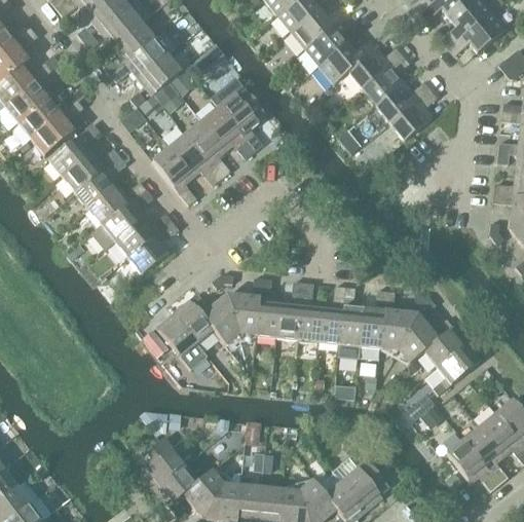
[(0,1),(0,29),(2,27),(0,24),(0,13),(11,4),(8,0),(2,0),(0,1)]
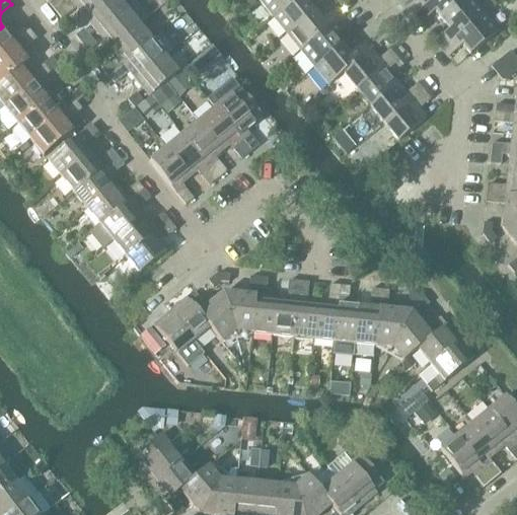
[(65,2),(67,0),(51,0),(50,1),(57,9),(65,2)]
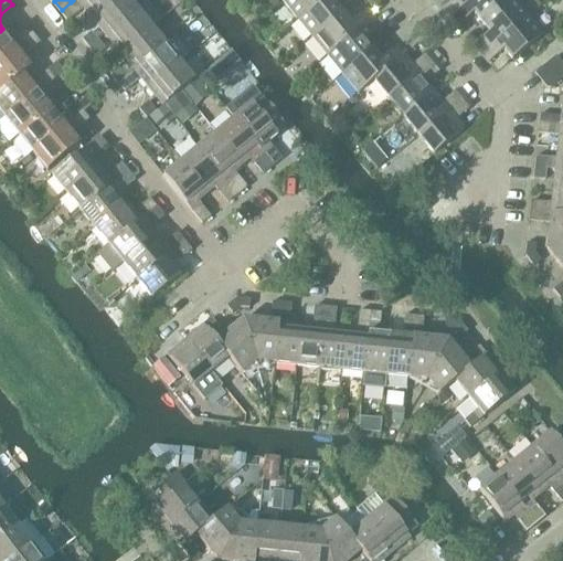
[(92,14),(108,0),(73,0),(71,2),(62,10),(68,19),(85,6),(92,14)]
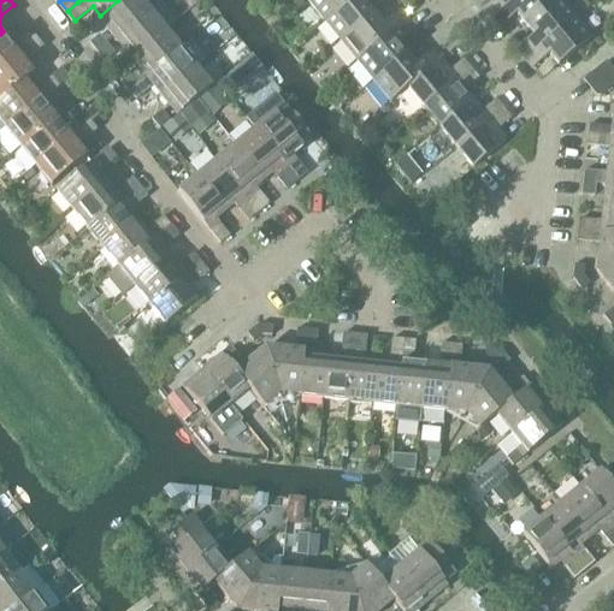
[(116,35),(151,6),(146,0),(118,0),(100,16),(116,35)]
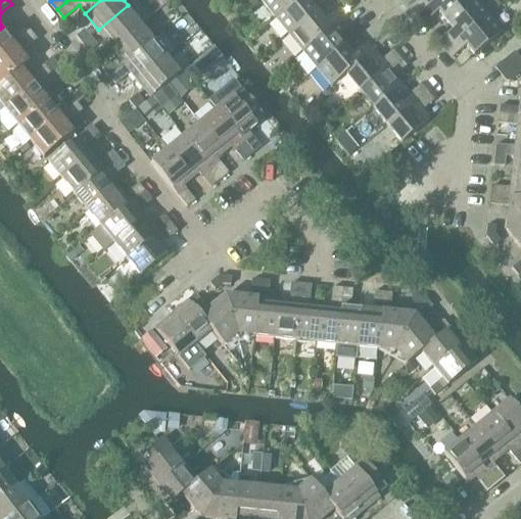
[(264,0),(276,14),(293,0),(264,0)]
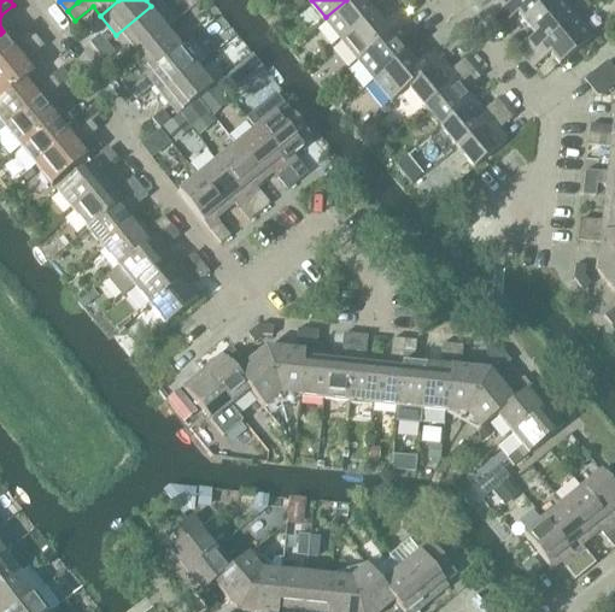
[(346,0),(326,17),(343,37),(375,11),(367,0),(346,0)]
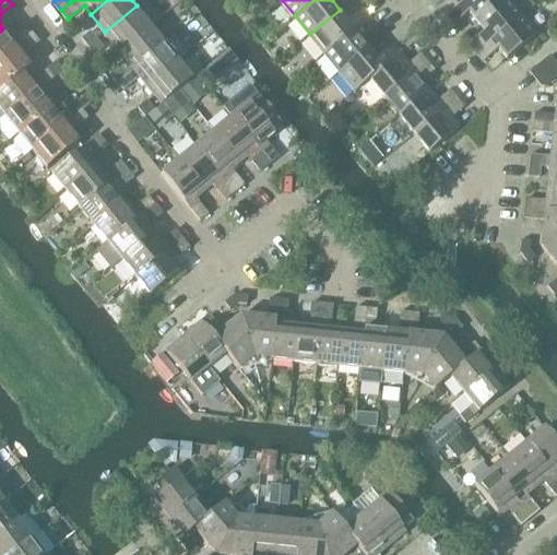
[(446,0),(439,6),(447,13),(463,0),(446,0)]
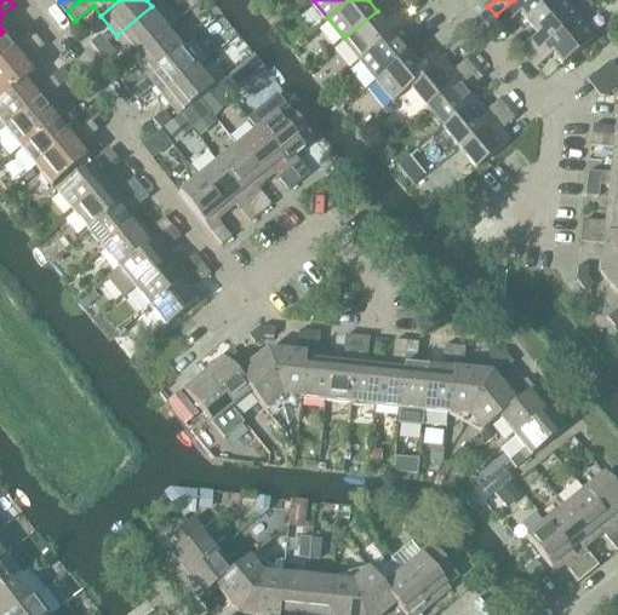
[(521,10),(530,21),(555,0),(514,0),(496,15),(503,24),(521,10)]
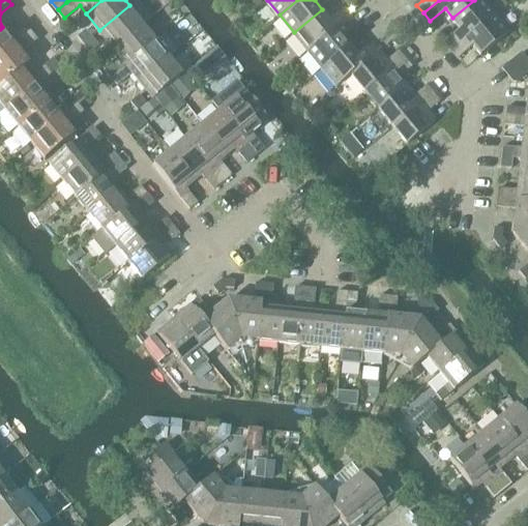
[(445,39),(451,48),(495,12),(485,0),(474,0),(452,18),(460,27),(445,39)]
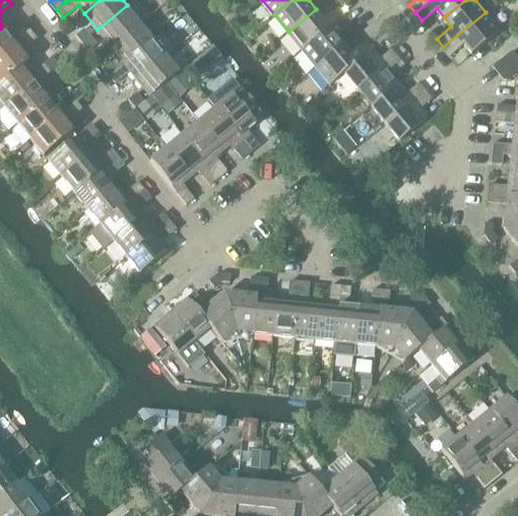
[(111,46),(140,21),(127,5),(98,29),(111,46)]
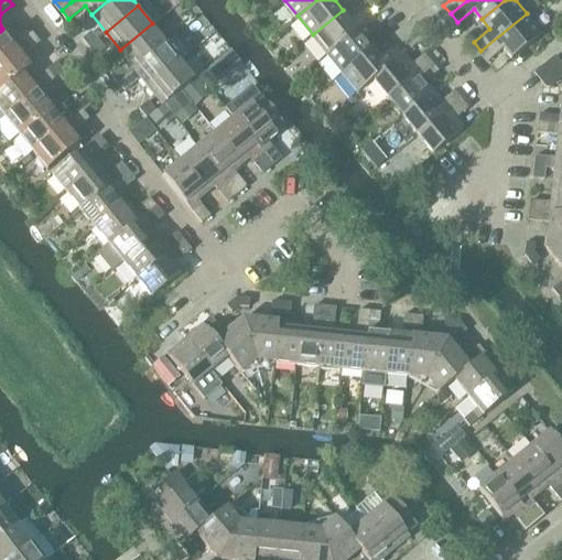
[(313,34),(327,53),(374,14),(367,7),(352,20),(343,10),(313,34)]
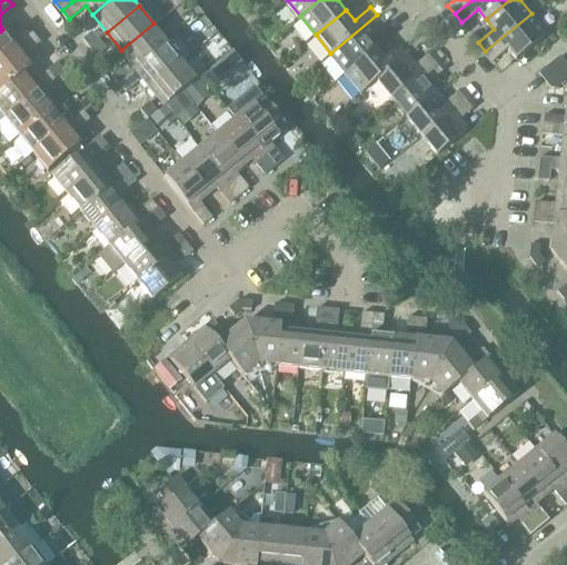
[(531,13),(485,51),(491,60),(508,47),(517,57),(547,32),(531,13)]
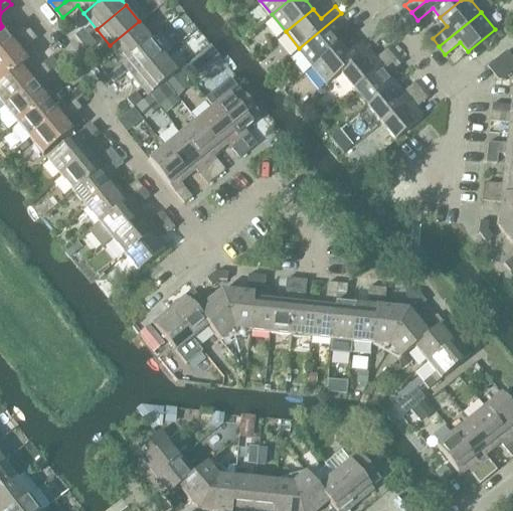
[(299,48),(313,65),(341,42),(333,33),(348,21),(341,13),(299,48)]
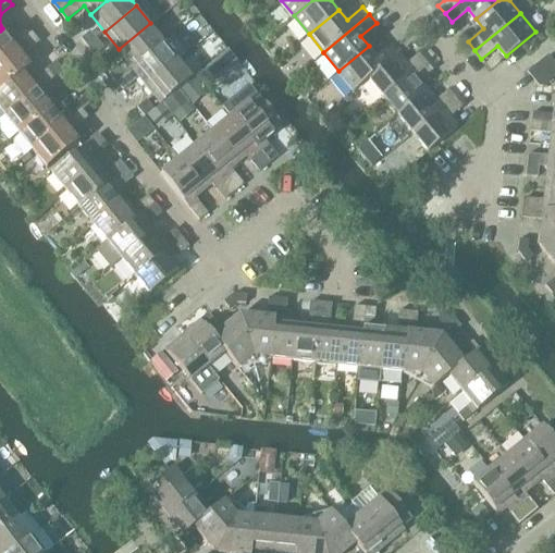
[(150,23),(119,49),(126,58),(120,62),(126,71),(164,40),(150,23)]
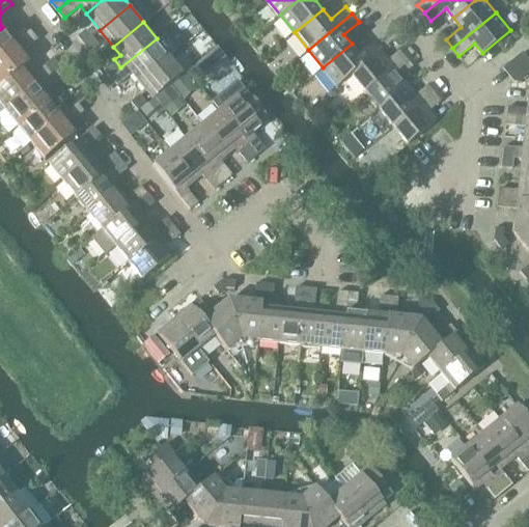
[(0,29),(0,56),(33,30),(27,23),(15,33),(16,33),(10,37),(2,27),(0,29)]
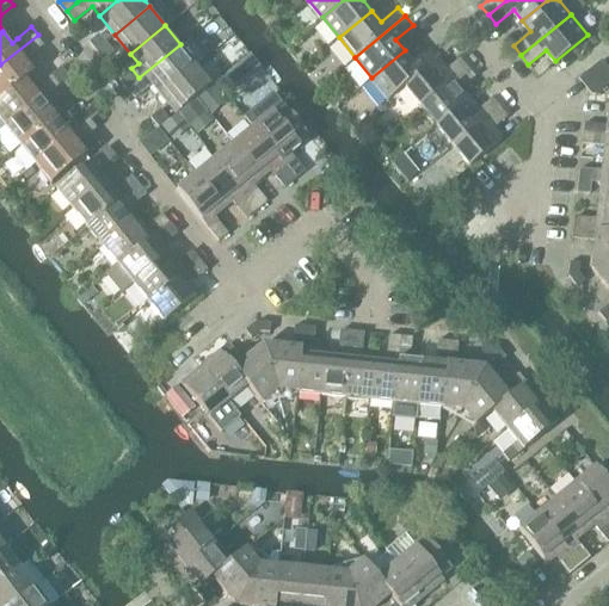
[(90,39),(98,49),(108,41),(100,31),(90,39)]
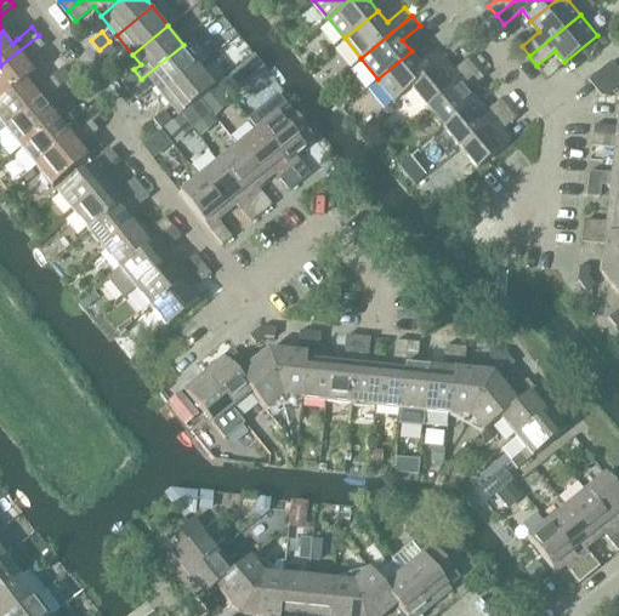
[(0,66),(0,97),(26,77),(26,79),(35,72),(24,58),(30,55),(32,55),(45,44),(39,35),(0,66)]
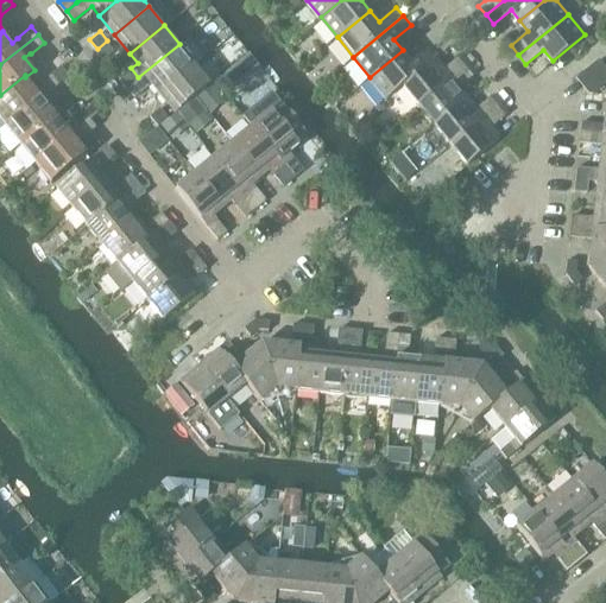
[(107,40),(98,49),(105,57),(114,49),(107,40)]
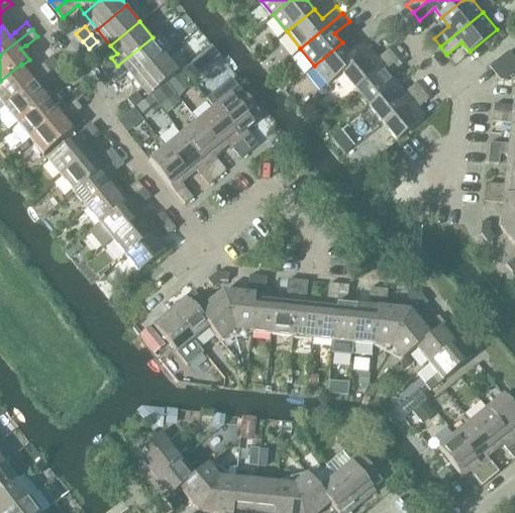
[(117,66),(108,73),(115,81),(129,69),(136,78),(166,54),(152,37),(117,66)]
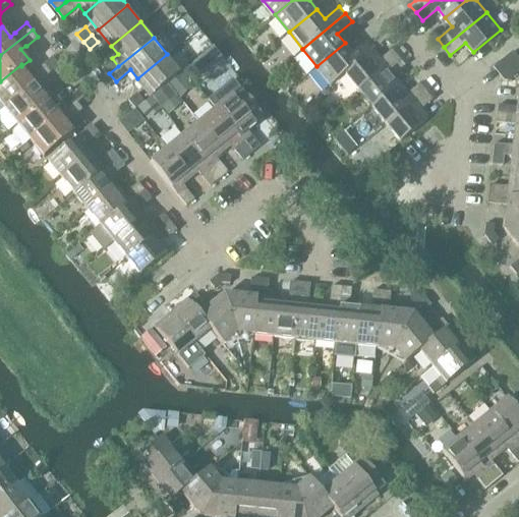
[(290,40),(266,57),(273,66),(297,50),(290,40)]
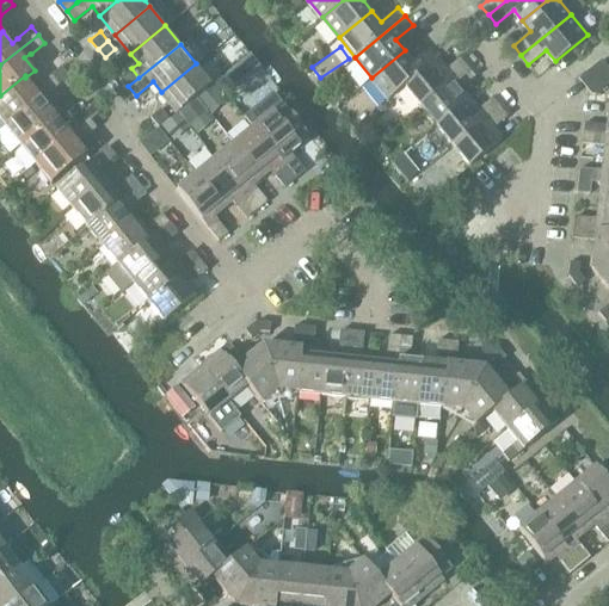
[(388,98),(405,84),(438,56),(430,47),(413,61),(405,50),(371,78),(388,98)]
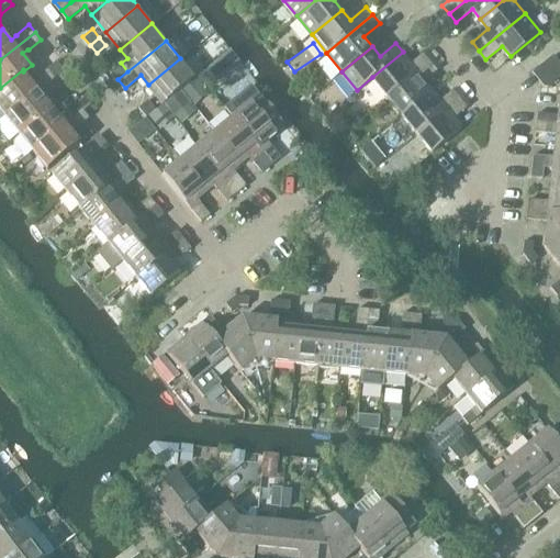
[(372,77),(388,95),(434,57),(427,48),(411,62),(403,52),(372,77)]
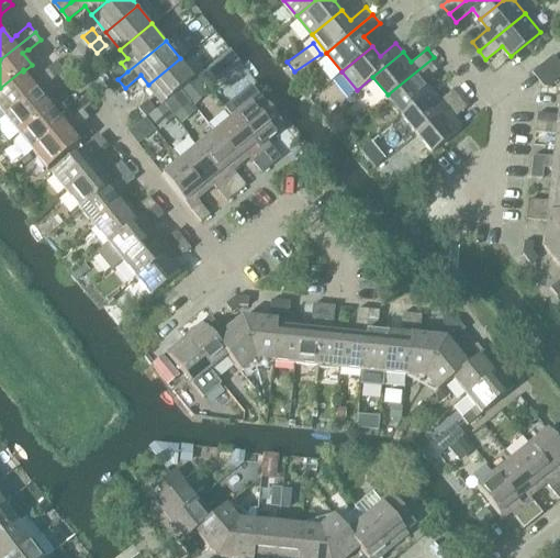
[(533,69),(545,84),(548,85),(559,75),(559,59),(553,53),(533,69)]
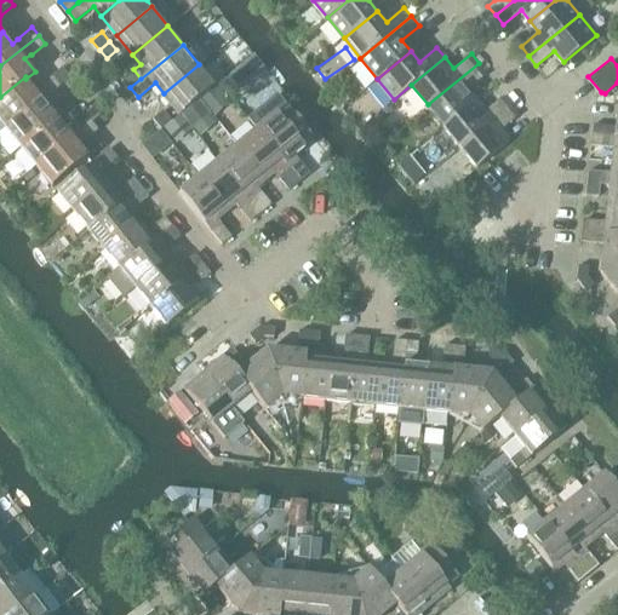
[(428,104),(444,125),(478,97),(469,86),(486,72),(479,63),(428,104)]
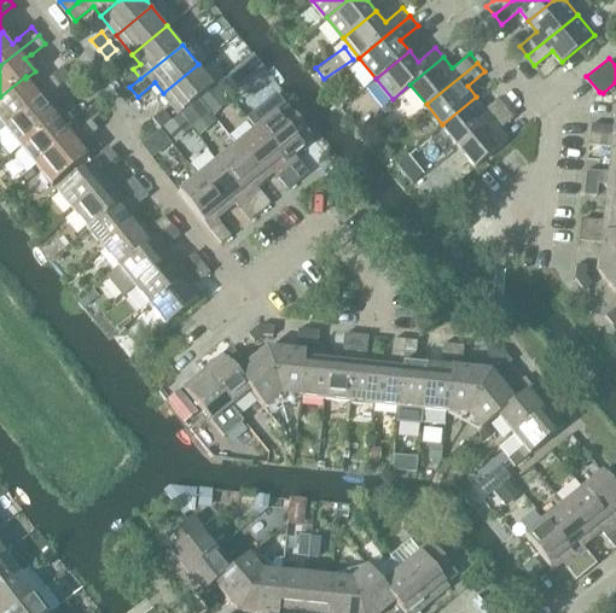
[(198,64),(163,93),(179,112),(214,83),(198,64)]
